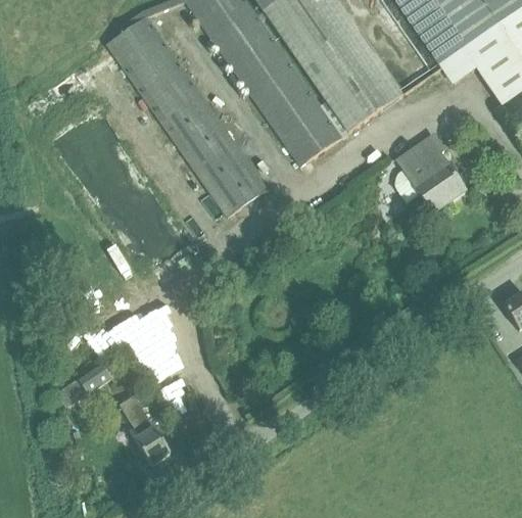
[(167,0),(145,9),(121,25),(125,31),(106,44),(110,51),(92,63),(80,73),(77,68),(24,105),(59,156),(58,156),(142,277),(197,238),(107,110),(105,108),(112,103),(103,91),(96,96),(93,91),(85,79),(96,72),(111,60),(115,58),(227,218),(269,188),(148,16),(185,1),(193,12),(195,16),(217,47),(300,167),(343,136),(263,19),(267,16),(348,133),(402,94),(337,0),(254,0),(263,11),(259,14),(248,0),(167,0)]
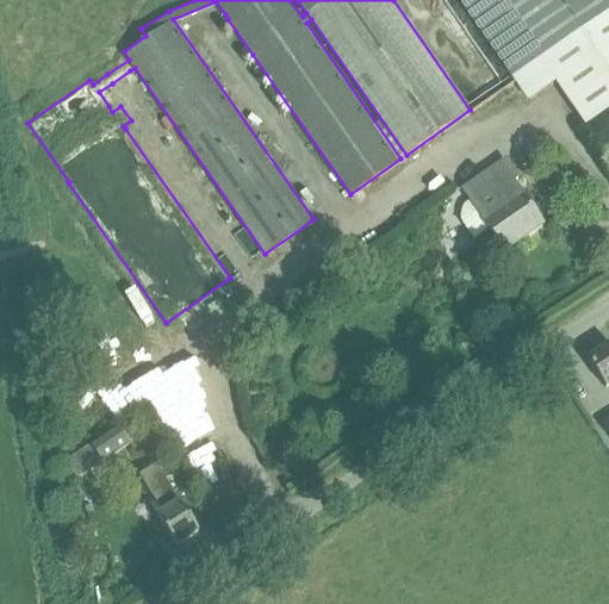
[(460,0),(528,98),(555,79),(585,123),(582,124),(608,163),(608,0),(460,0)]
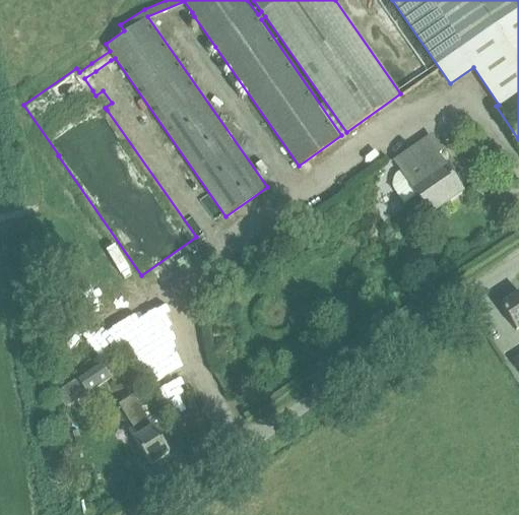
[(393,180),(392,184),(404,201),(417,192),(432,211),(463,189),(438,151),(442,148),(432,132),(393,157),(400,168),(396,172),(394,175),(393,180)]
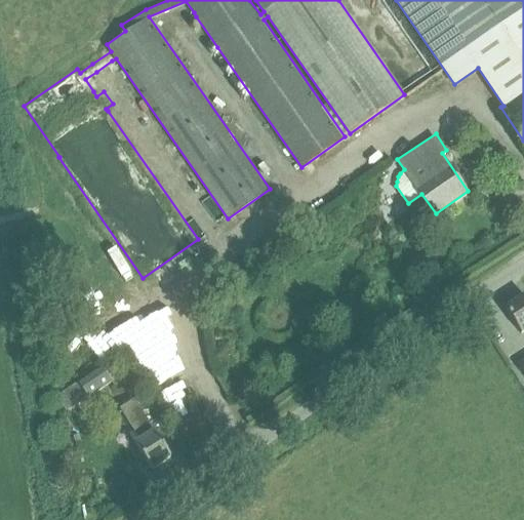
[(523,293),(506,306),(522,331),(523,330),(523,357),(517,361),(523,370),(523,293)]
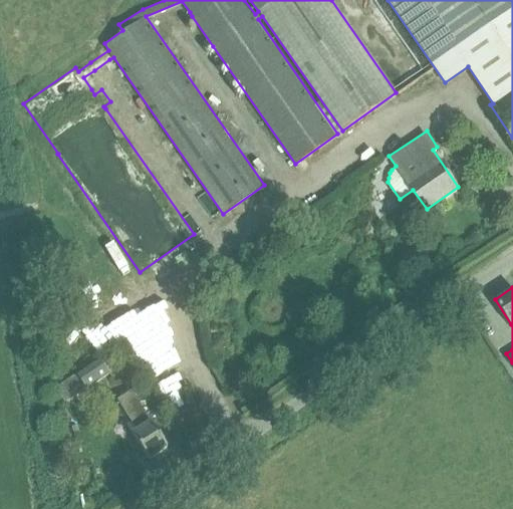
[(86,313),(92,323),(106,314),(100,304),(86,313)]
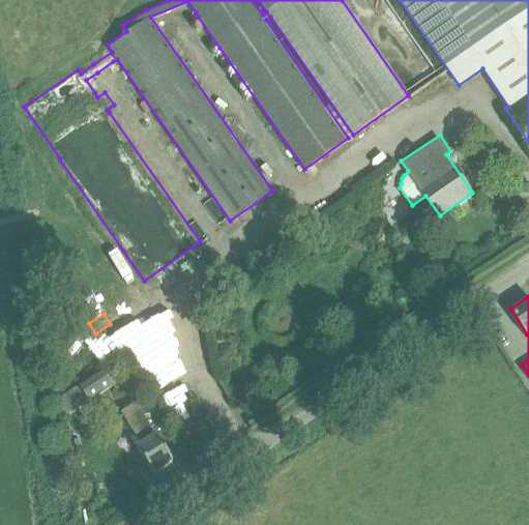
[(78,382),(58,395),(67,410),(114,382),(104,367),(79,383),(78,382)]
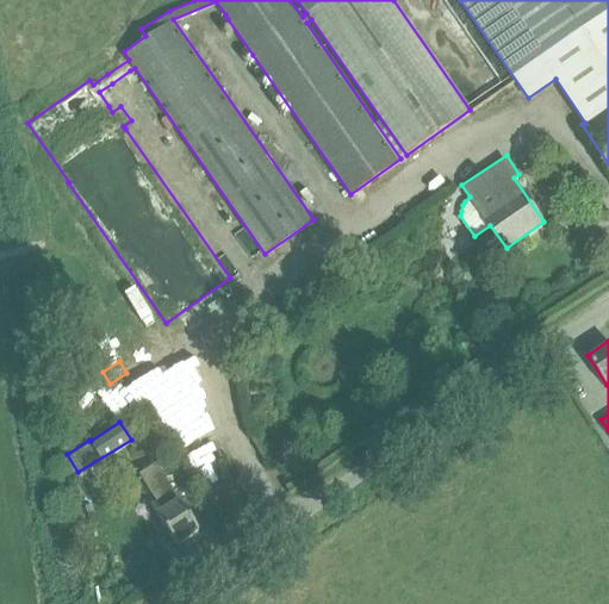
[(156,461),(138,472),(162,508),(156,511),(176,542),(199,528),(156,461)]
